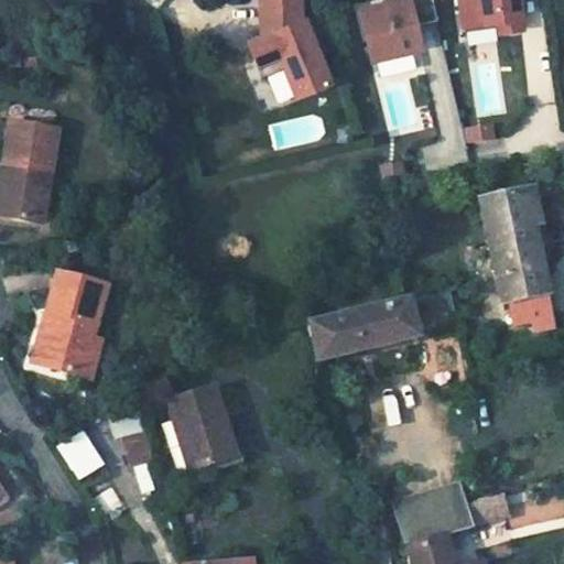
[(300,0),(260,0),(262,19),(280,18),(281,28),(264,34),(249,41),(259,65),(280,56),(295,96),(331,83),(305,18),(303,19),(300,0)]
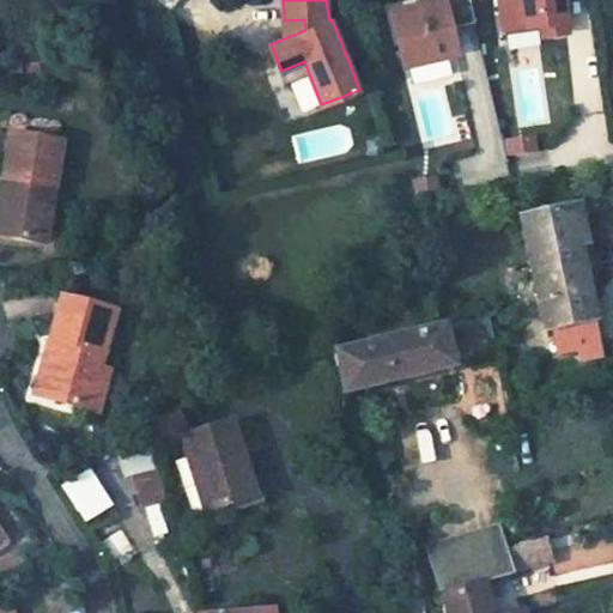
[(469,0),(424,0),(390,8),(404,65),(451,54),(449,42),(454,41),(451,28),(475,22),(469,0)]
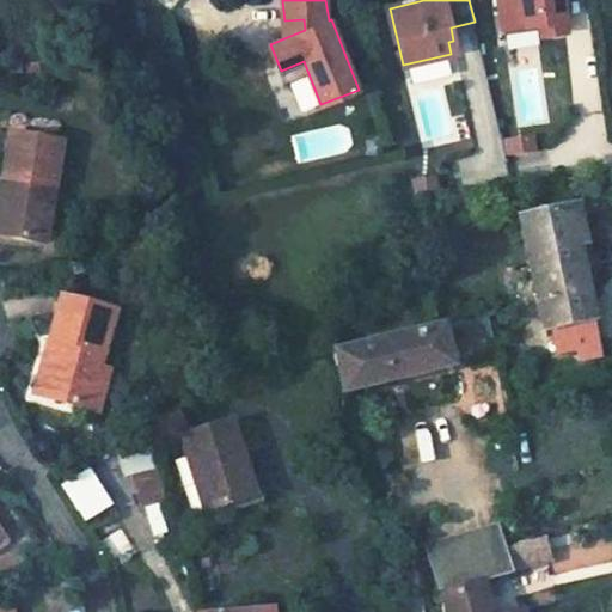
[(562,0),(497,0),(502,29),(540,23),(543,35),(568,31),(562,0)]
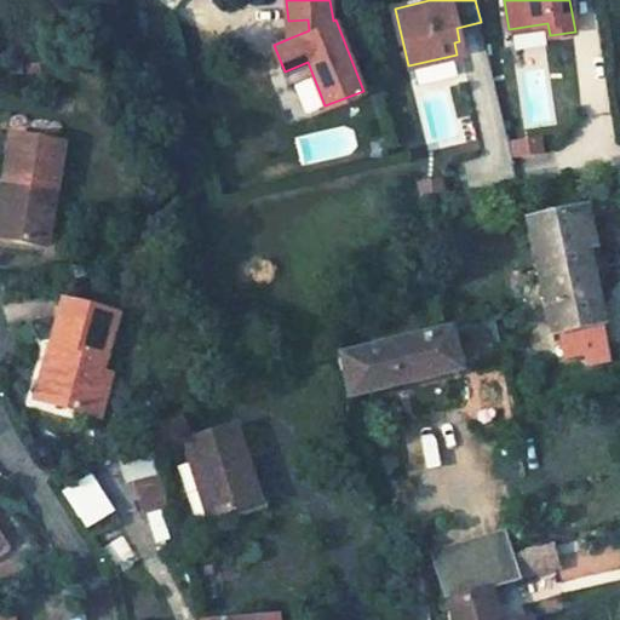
[(308,19),(288,21),(291,38),(309,30),(308,19)]
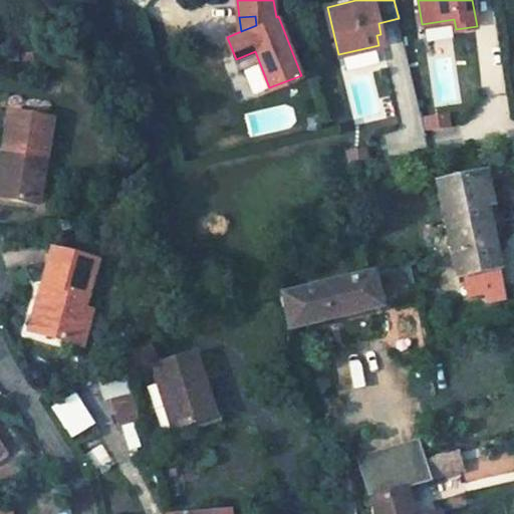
[(51,117),(8,111),(1,158),(0,158),(0,197),(30,202),(37,156),(45,158),(51,117)]
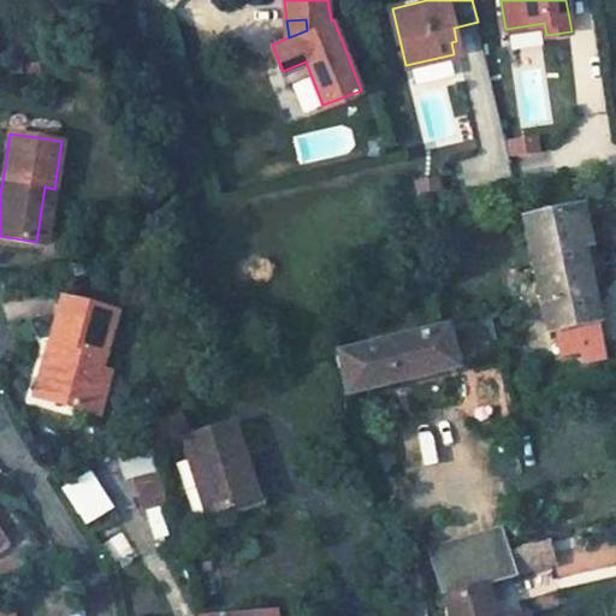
[(537,153),(535,137),(515,141),(517,155),(537,153)]
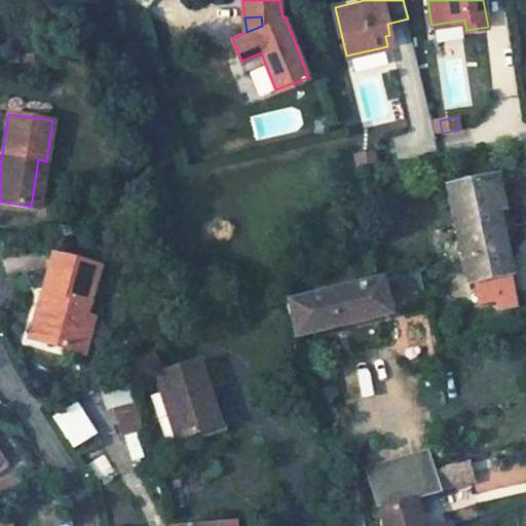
[(46,161),(38,159),(31,207),(39,209),(46,161)]
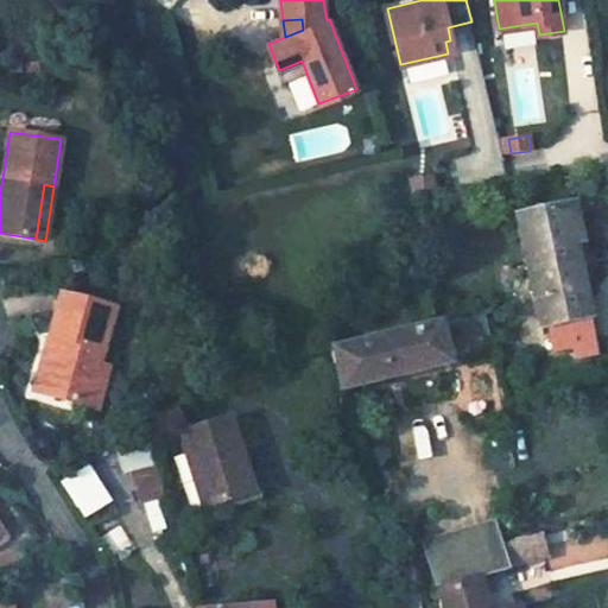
[(570,204),(515,216),(539,325),(578,317),(562,244),(571,241),(578,240),(570,204)]
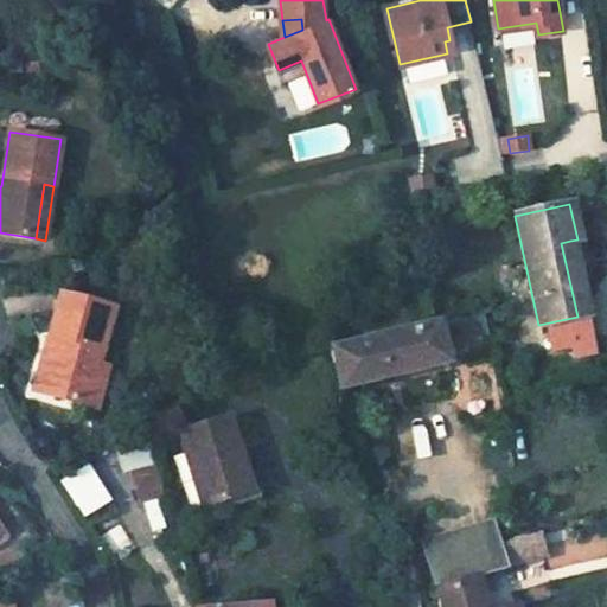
[(570,241),(561,243),(577,317),(587,314),(570,241)]
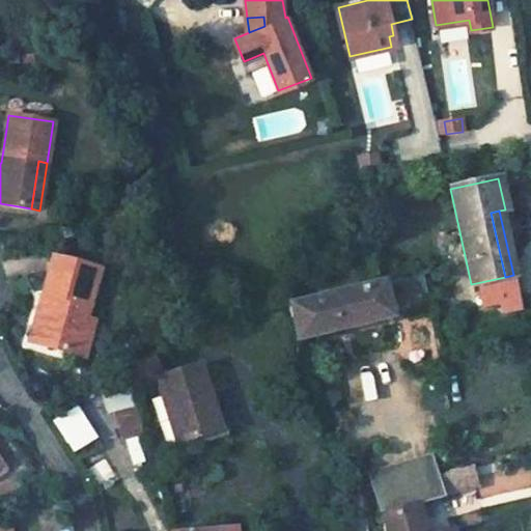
[(99,269),(53,256),(35,320),(44,324),(37,344),(75,355),(99,269)]
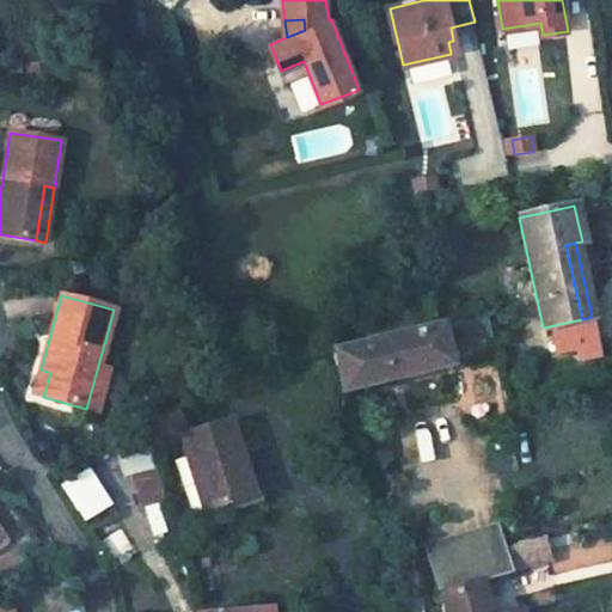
[(442,326),(439,328),(444,347),(482,337),(477,318),(442,326)]
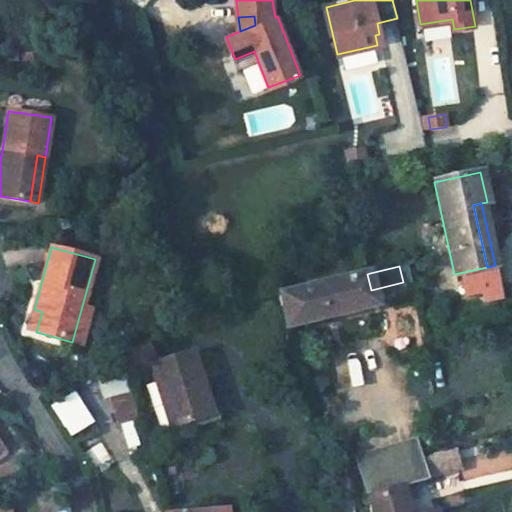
[(281,294),(279,295),(287,327),(375,306),(371,290),(367,274),(281,294)]
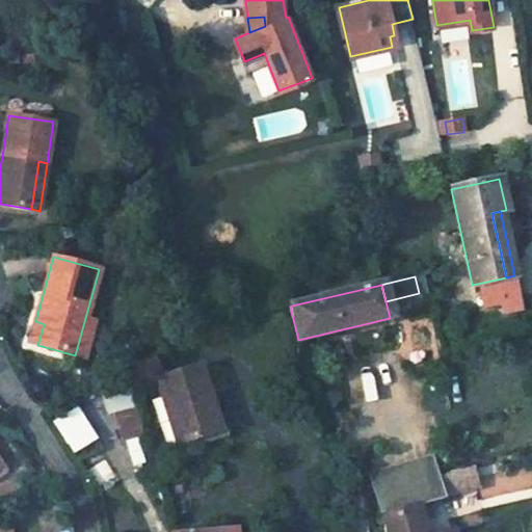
[(202,365),(156,378),(177,444),(216,432),(206,403),(213,401),(202,365)]
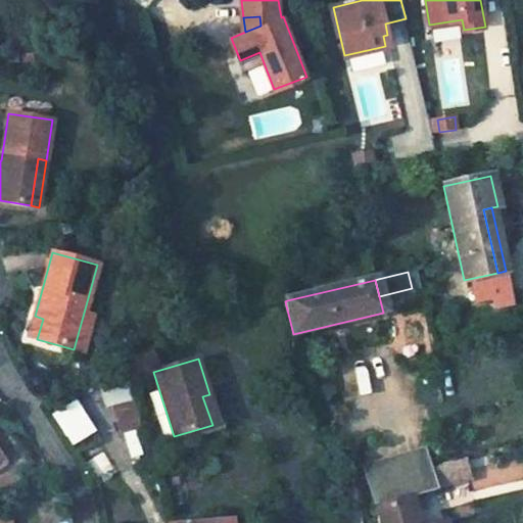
[(209,394),(202,396),(212,425),(224,422),(215,393),(209,394)]
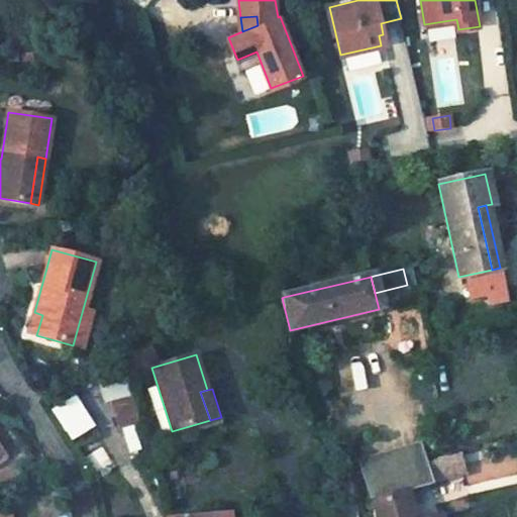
[(73,441),(99,427),(80,393),(54,407),(73,441)]
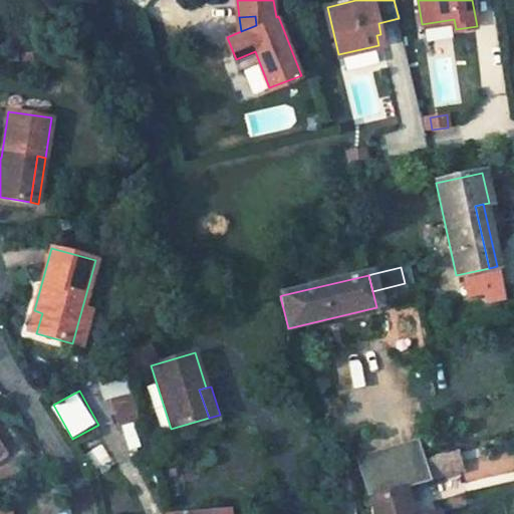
[(116,399),(122,422),(139,417),(133,394),(116,399)]
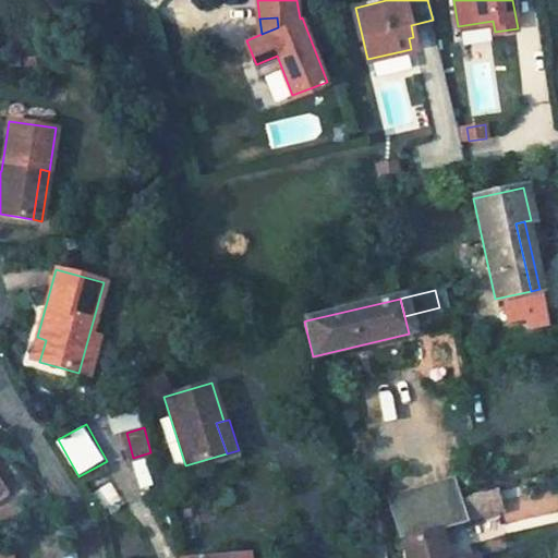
[(148,457),(134,461),(143,492),(157,487),(148,457)]
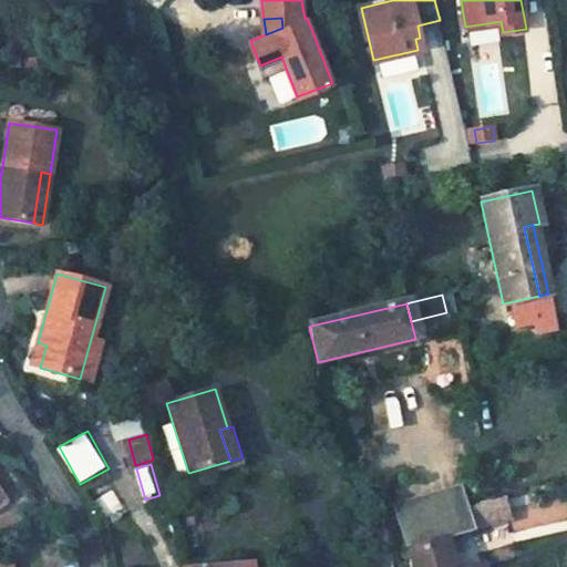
[(459,487),(397,505),(408,549),(444,539),(471,532),(459,487)]
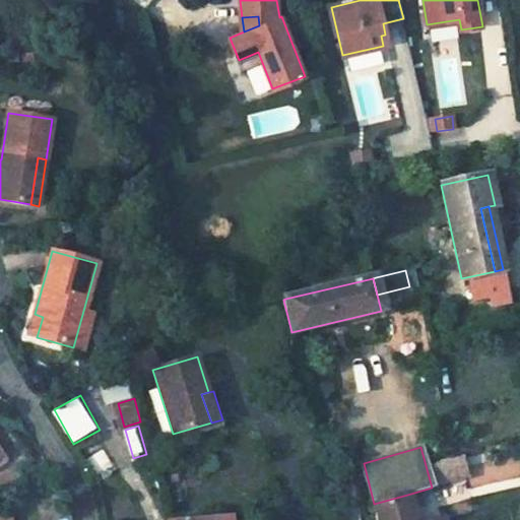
[(465,455),(438,462),(444,483),(471,475),(465,455)]
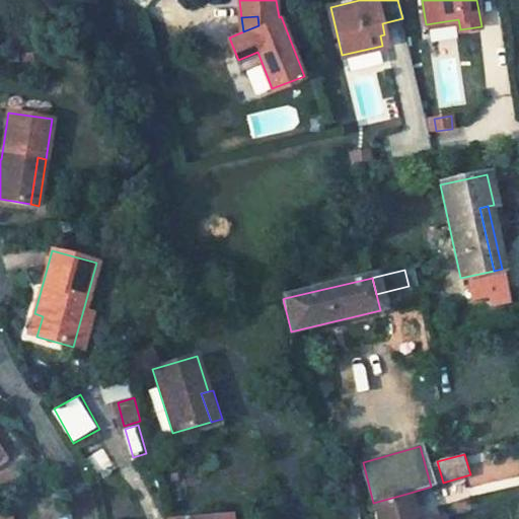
[(474,483),(518,475),(518,454),(471,461),(474,483)]
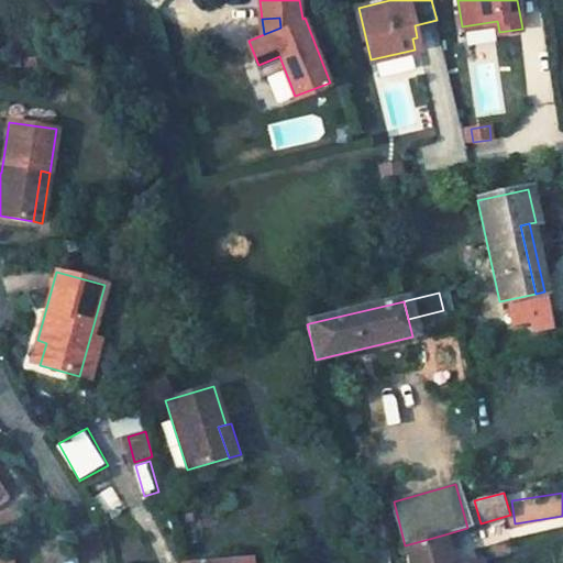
[(449,562),(441,536),(405,545),(409,562),(449,562)]
